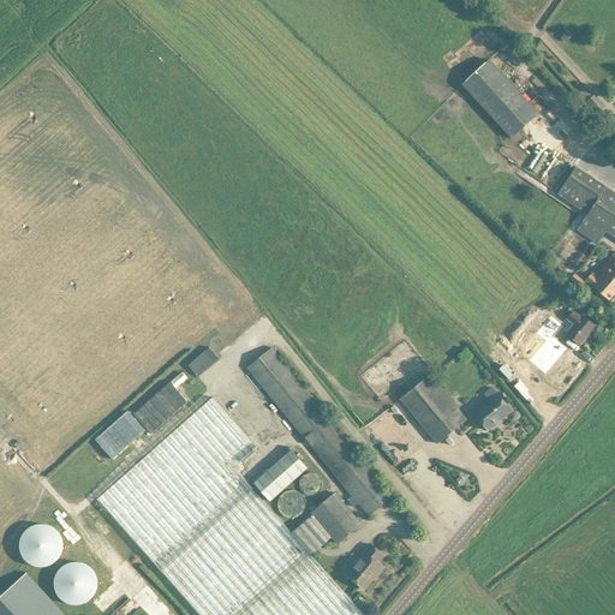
[(463,84),(512,138),(539,113),(490,59),(463,84)]
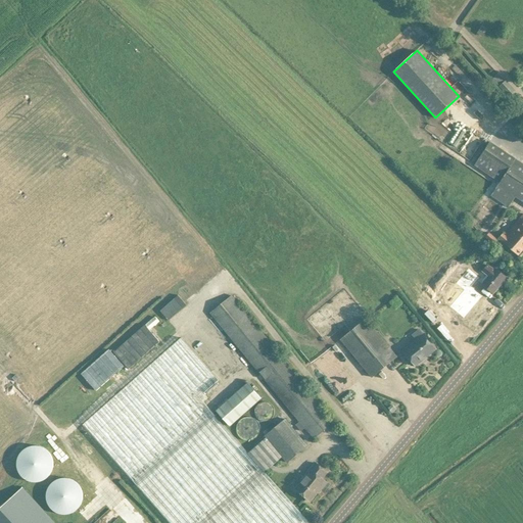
[(514,92),(510,88),(512,86),(507,80),(505,82),(500,87),(505,93),(509,97),(514,92)]
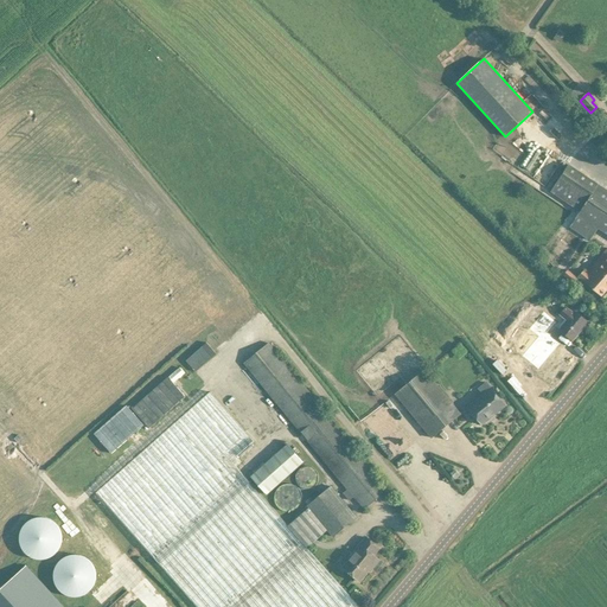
[(561,121),(556,126),(567,136),(572,131),(561,121)]
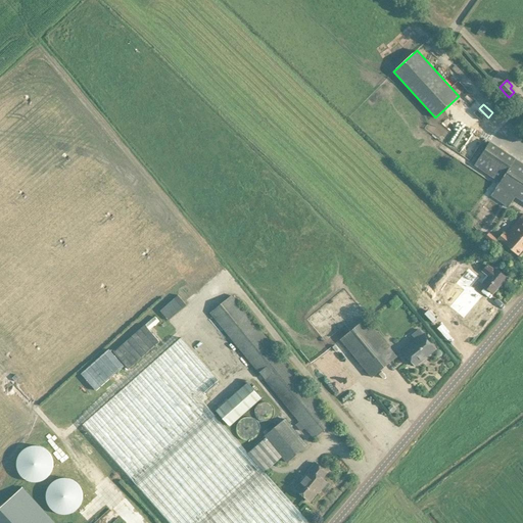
[(516,197),(522,201),(522,163),(490,142),(475,165),(501,182),(491,195),(509,207),(516,197)]
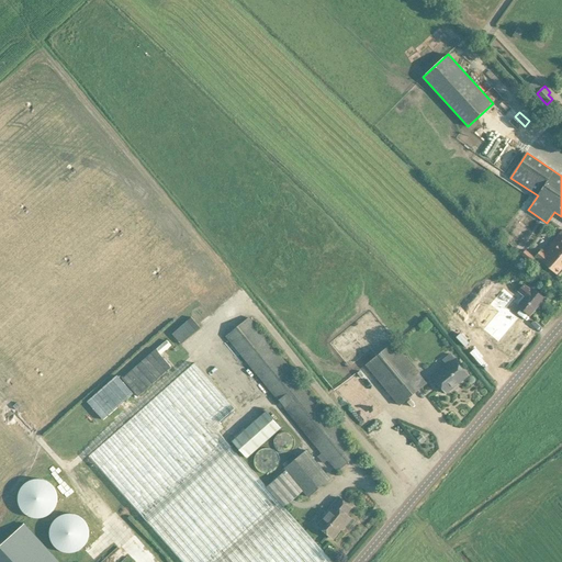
[(434,169),(429,177),(438,180),(441,172),(434,169)]
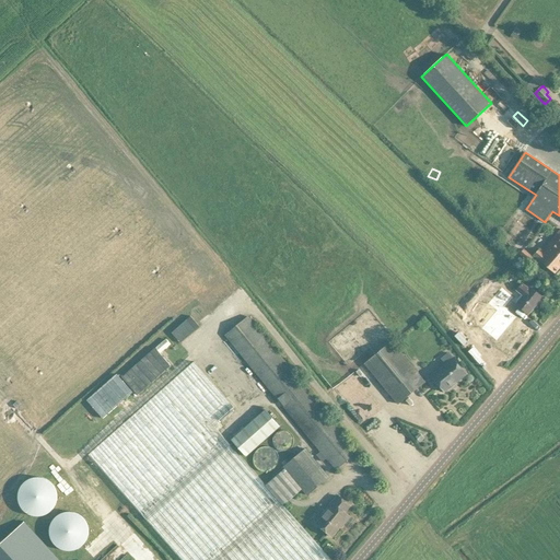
[(559,232),(544,252),(540,249),(535,256),(555,273),(559,267),(559,232)]
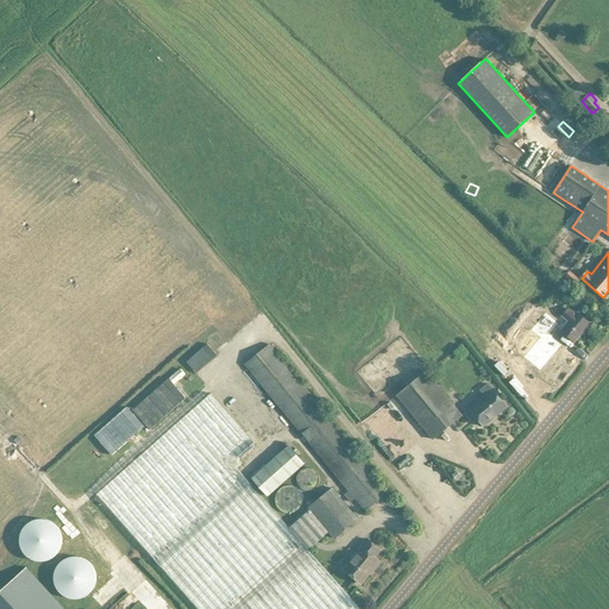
[(560,284),(558,287),(559,288),(565,295),(573,286),(565,278),(560,284)]
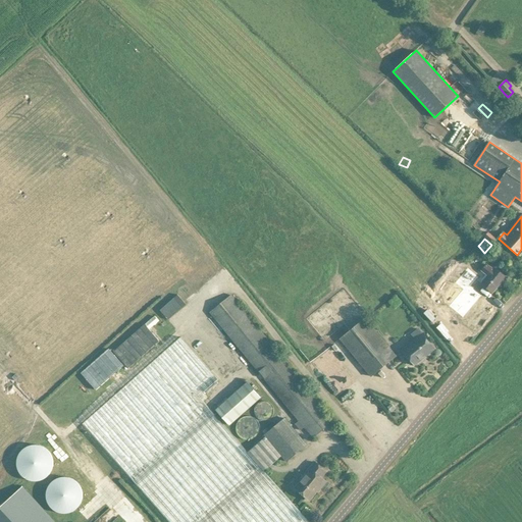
[(465,285),(452,302),(466,314),(483,292),(472,282),(480,272),(469,264),(457,279),(465,285)]
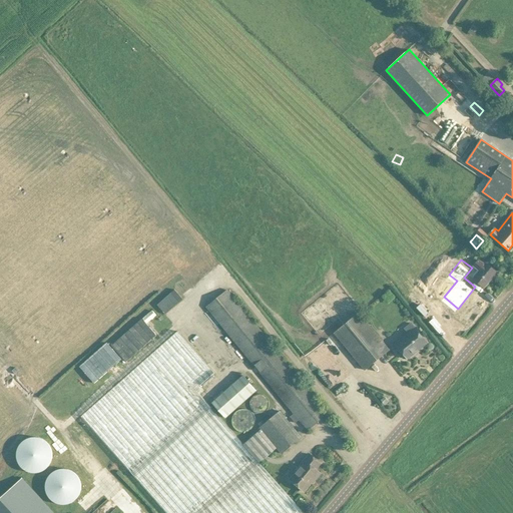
[(497,273),(489,266),(486,263),(485,264),(479,260),(474,266),(480,271),(473,279),(476,282),(484,288),(497,273)]
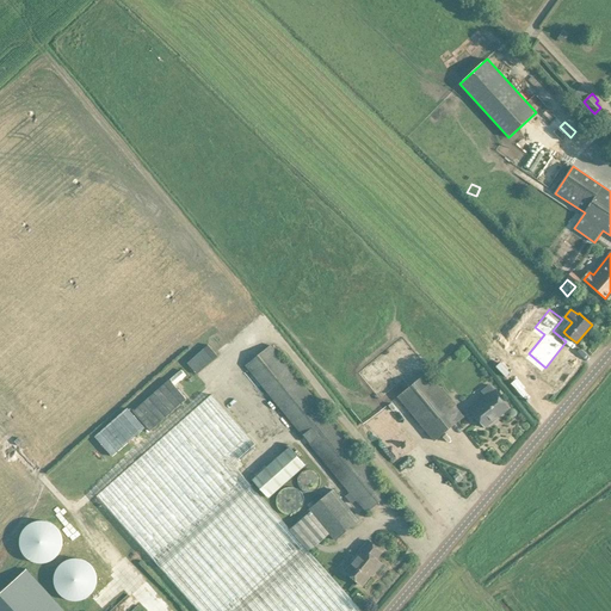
[(218,356),(208,345),(187,363),(197,374),(218,356)]
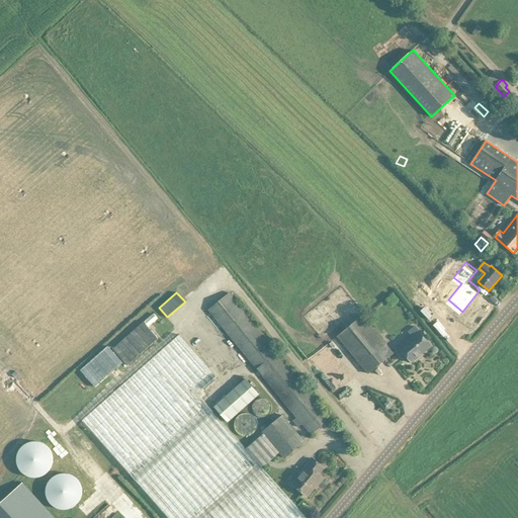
[(209,310),(306,427),(312,434),(332,418),(325,411),(229,293),(209,310)]
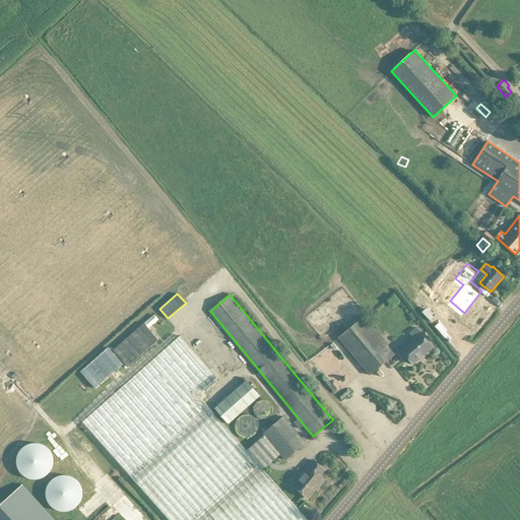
[(389,301),(391,307),(398,305),(396,298),(389,301)]
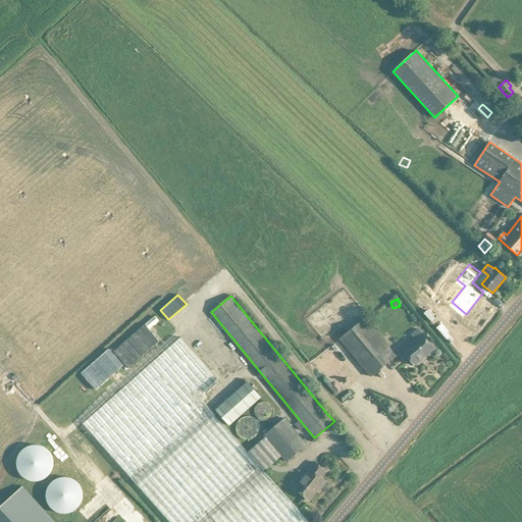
[(340,338),(365,369),(371,376),(397,356),(389,348),(365,318),(340,338)]
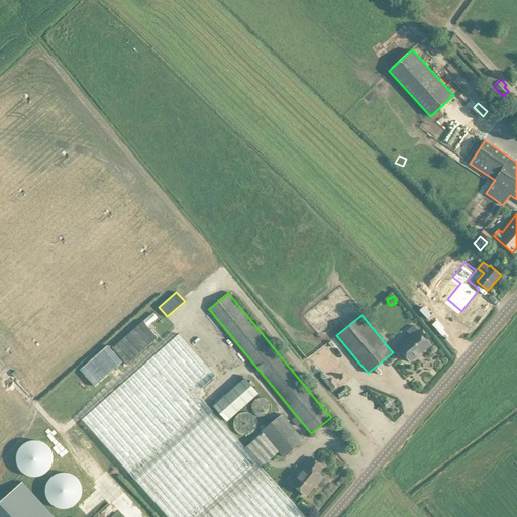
[(143,321),(112,348),(127,365),(158,337),(143,321)]
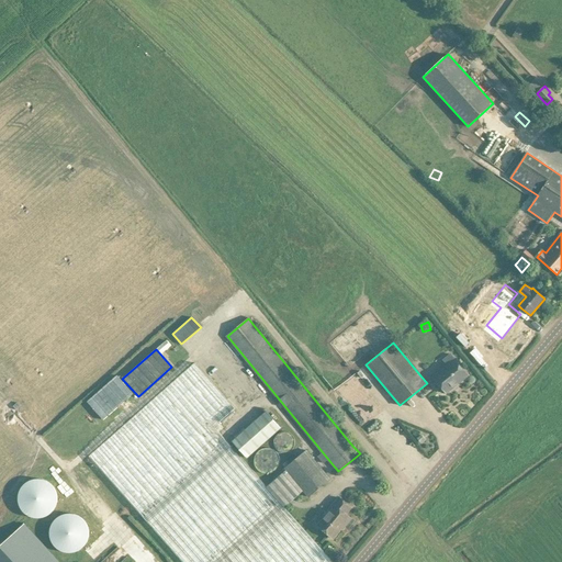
[(467,374),(454,359),(450,355),(444,360),(448,366),(434,378),(439,385),(447,393),(454,388),(453,385),(467,374)]
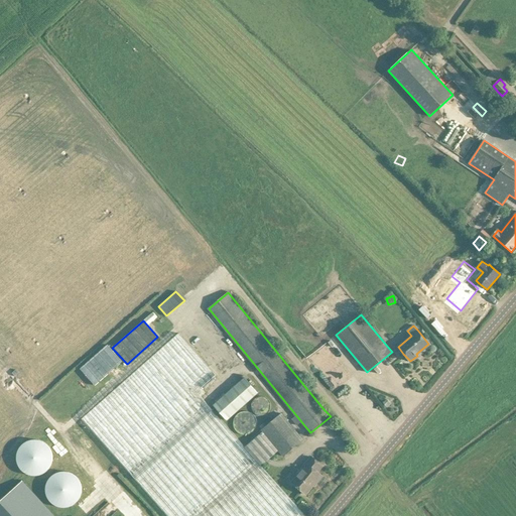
[(82,419),(167,515),(304,515),(305,515),(261,466),(279,450),(283,457),(303,439),(281,413),(262,429),(263,431),(245,447),(197,392),(216,375),(178,334),(82,419)]
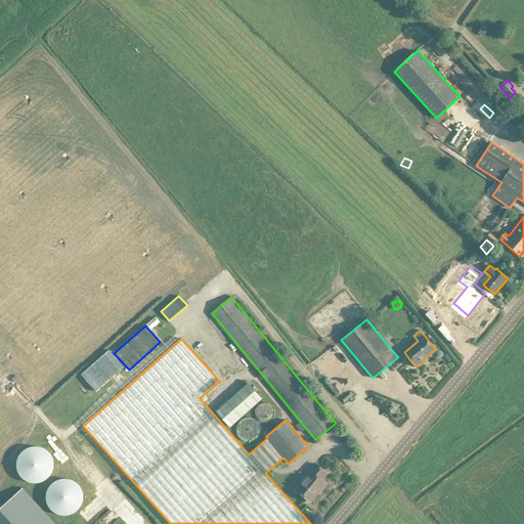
[(246,355),(237,361),(245,370),(253,364),(246,355)]
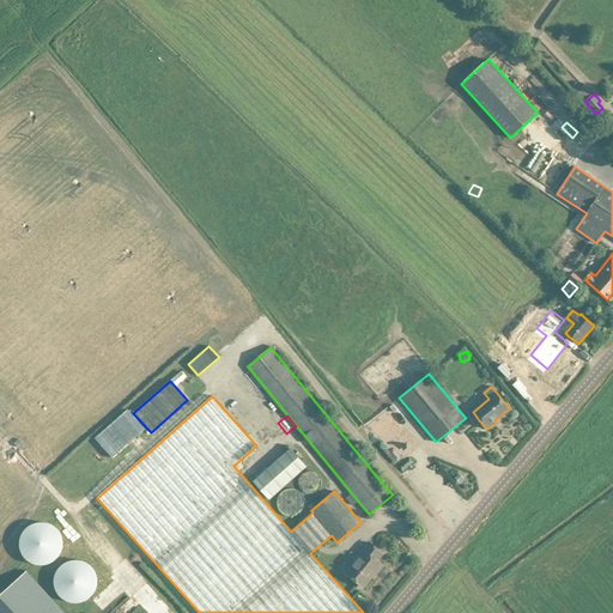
[(291,449),(254,481),(269,499),(307,467),(291,449)]
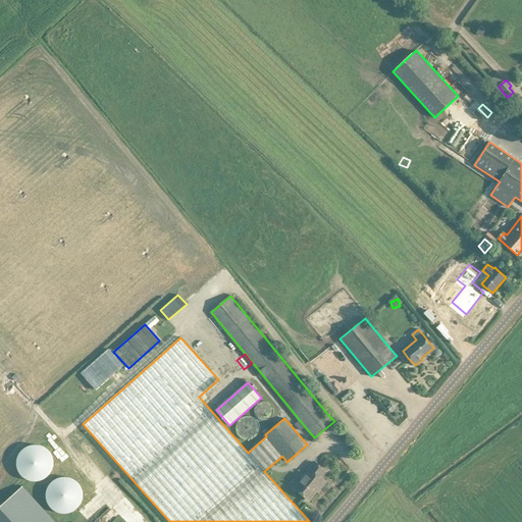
[(65,397),(62,405),(68,408),(72,400),(65,397)]
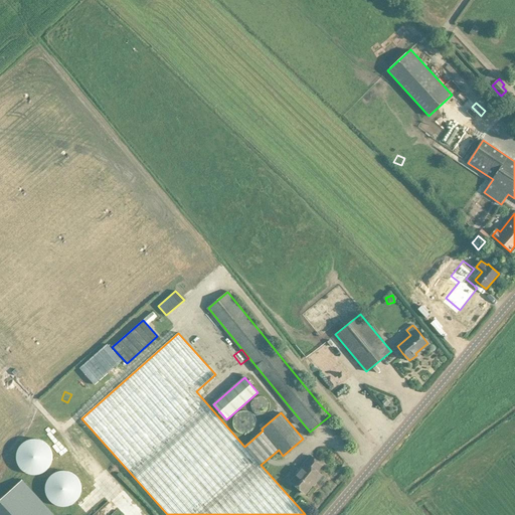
[(41,443),(42,464),(62,464),(62,443),(41,443)]
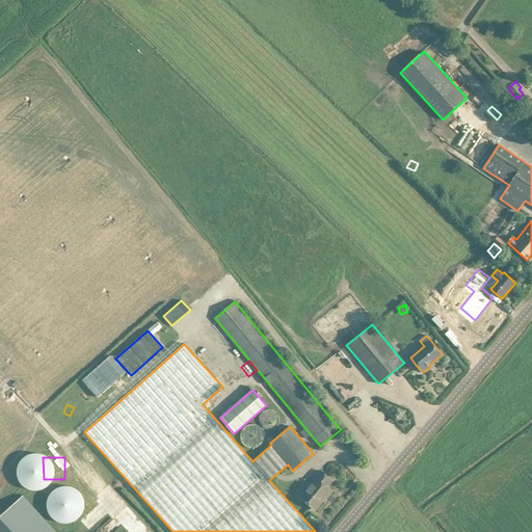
[(300,497),(308,503),(315,509),(326,497),(327,497),(333,490),(327,486),(333,480),(321,472),(300,497)]
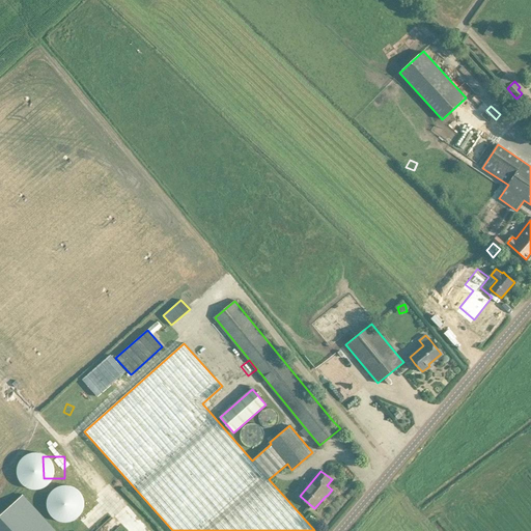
[(67,493),(71,493),(71,506),(87,506),(87,495),(77,495),(77,481),(67,481),(67,493)]
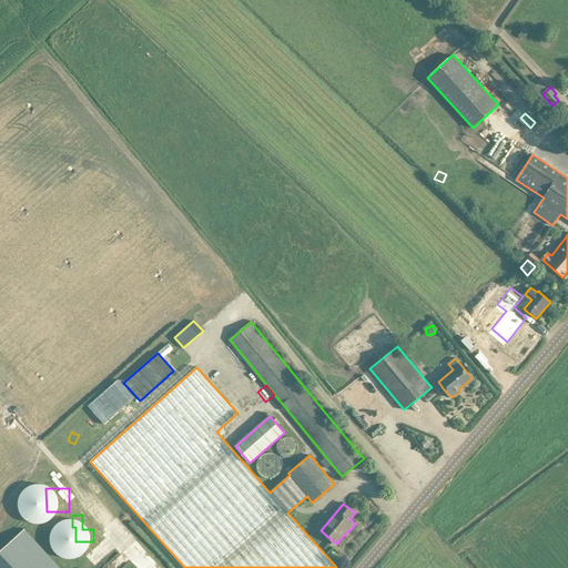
[(57,519),(40,519),(40,536),(57,536),(57,519)]
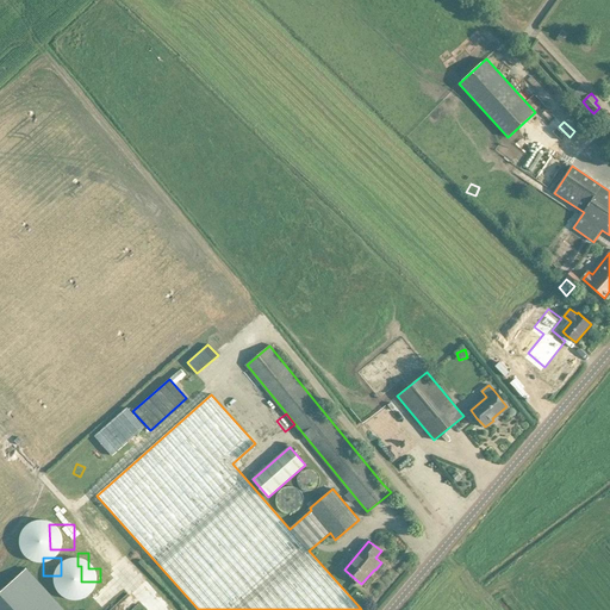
[(64,609),(29,570),(0,595),(0,609),(64,609)]
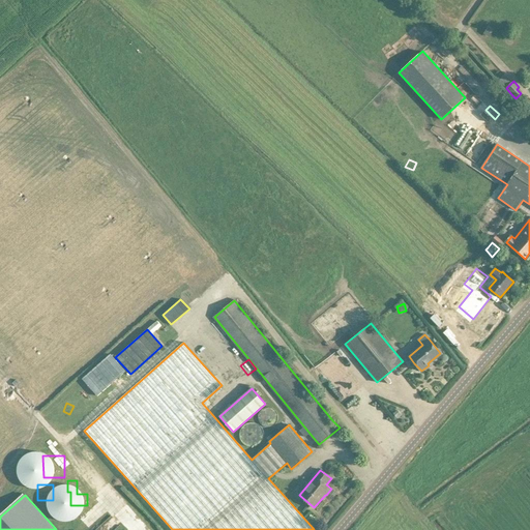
[(65,529),(66,529),(75,528),(71,518),(63,521),(65,529)]
